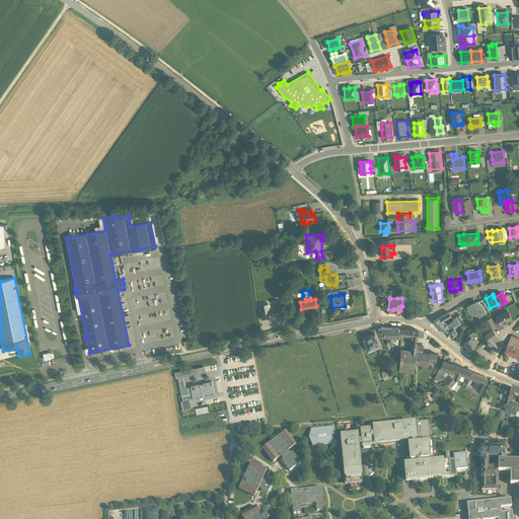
[(478,301),(472,304),(471,304),(466,306),(468,311),(469,311),(471,312),(474,311),(476,312),(478,314),(480,314),(482,315),(486,312),(483,307),(482,307),(478,301)]
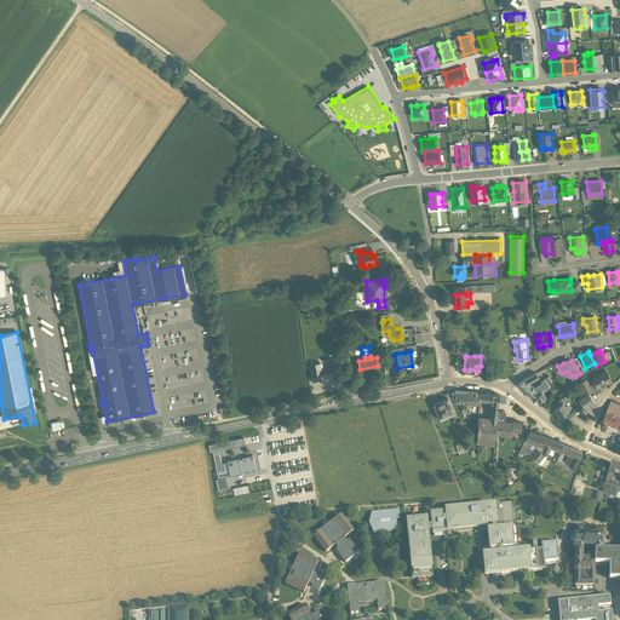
[(313,382),(333,378),(333,377),(331,366),(322,367),(321,363),(310,366),(313,382)]
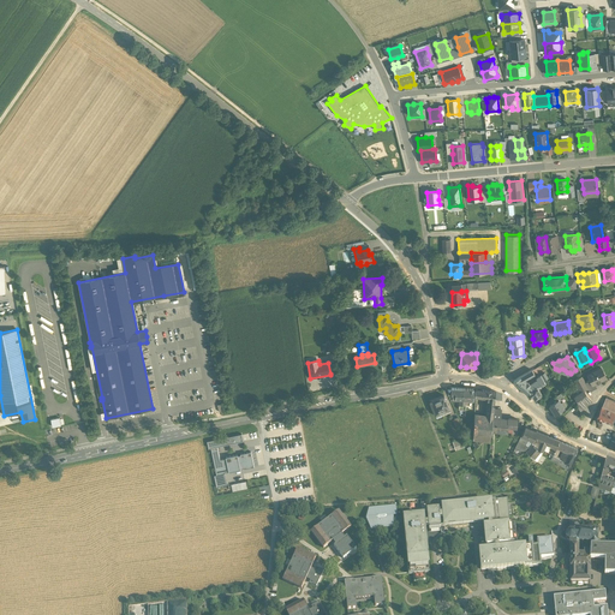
[(601,368),(589,374),(592,378),(595,383),(605,377),(601,368)]
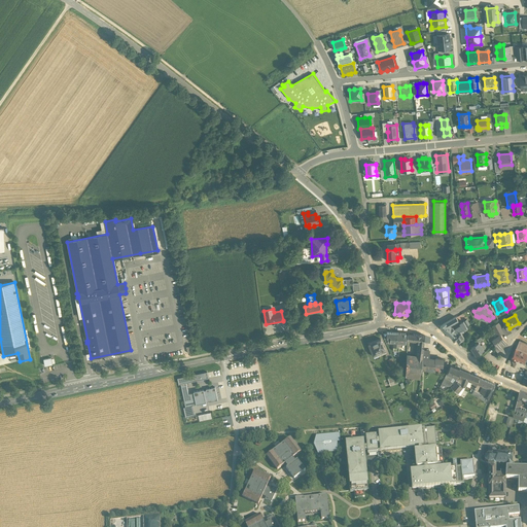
[(456,317),(446,323),(449,326),(458,320),(456,317)]
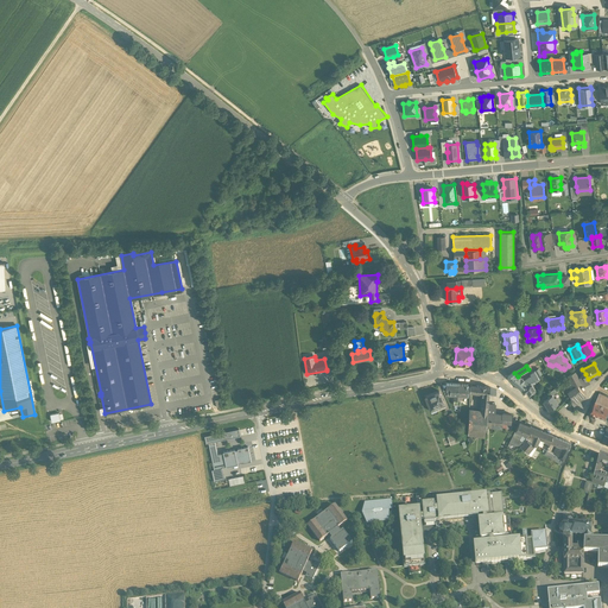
[(575,372),(568,375),(574,387),(581,384),(578,378),(575,372)]
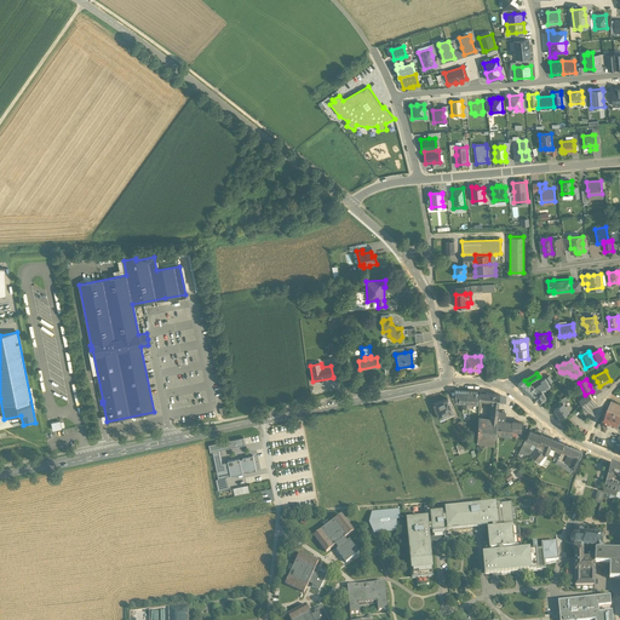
[(528,384),(524,380),(517,384),(530,396),(532,395),(541,390),(545,386),(541,382),(541,383),(534,388),(532,385),(530,386),(528,384)]
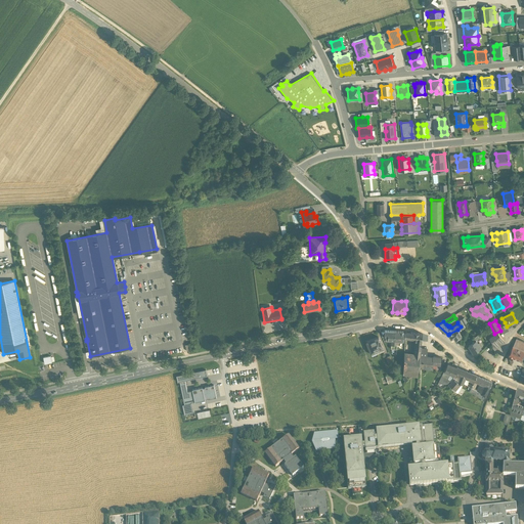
[(505,322),(498,325),(500,331),(503,334),(509,331),(507,326),(505,322)]
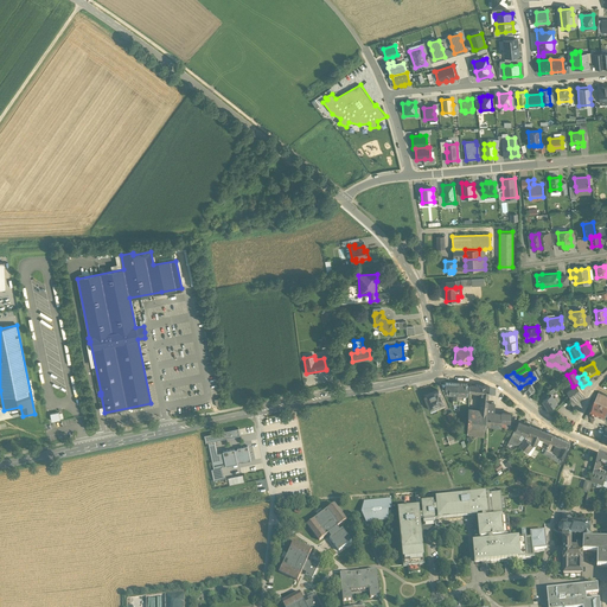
[(530,382),(521,387),(524,391),(525,390),(528,394),(535,389),(531,384),(530,382)]
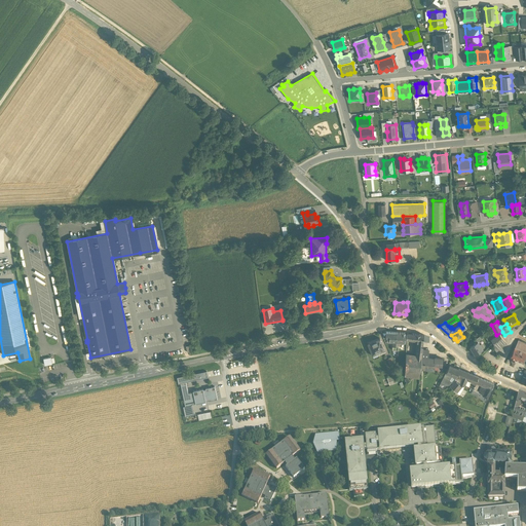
[(397,332),(386,332),(386,338),(389,338),(389,343),(392,343),(392,346),(396,346),(396,341),(397,332)]
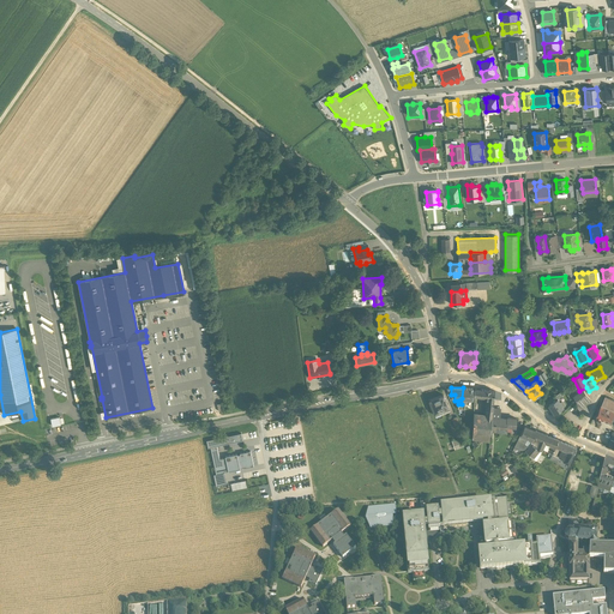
[(473,389),(463,387),(462,398),(465,398),(473,399),(473,389)]
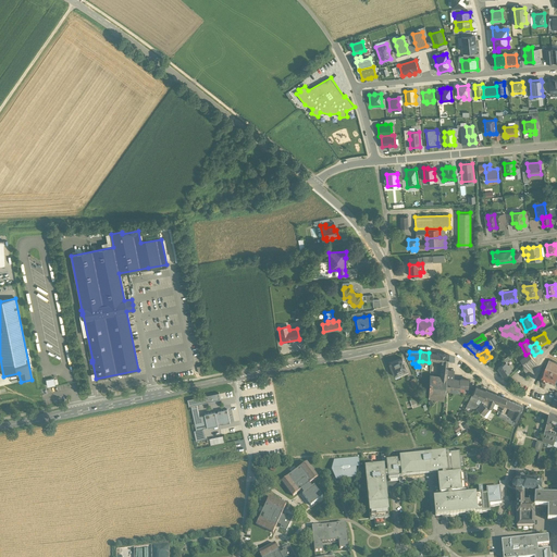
[(449,355),(431,353),(431,359),(437,359),(436,361),(437,361),(441,361),(443,361),(442,371),(447,371),(449,355)]
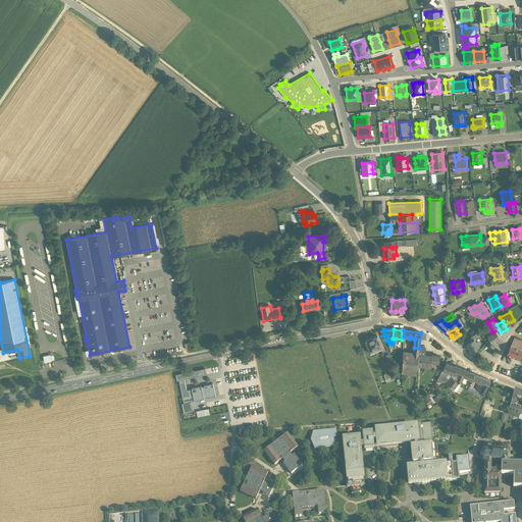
[(496,331),(492,334),(491,333),(487,336),(491,343),(494,347),(494,346),(499,344),(498,342),(502,340),(496,331)]
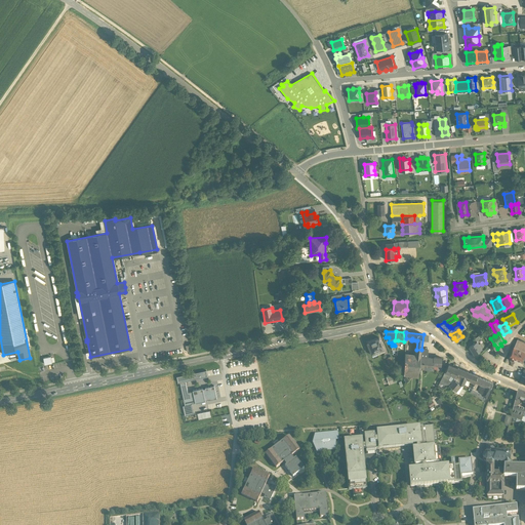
[(379,337),(367,342),(372,356),(377,354),(376,352),(384,349),(379,337)]
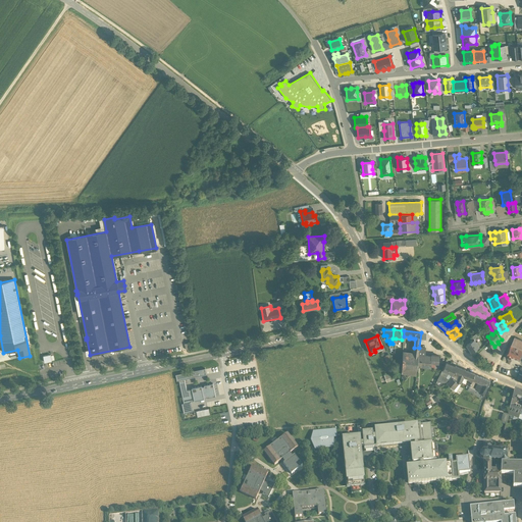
[(521,341),(514,337),(511,345),(521,350),(521,341)]
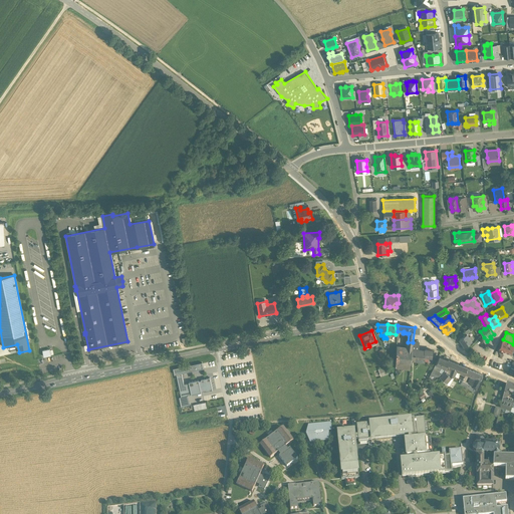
[(461,338),(459,339),(462,343),(463,342),(465,345),(469,343),(469,342),(472,341),(467,334),(466,334),(461,338)]
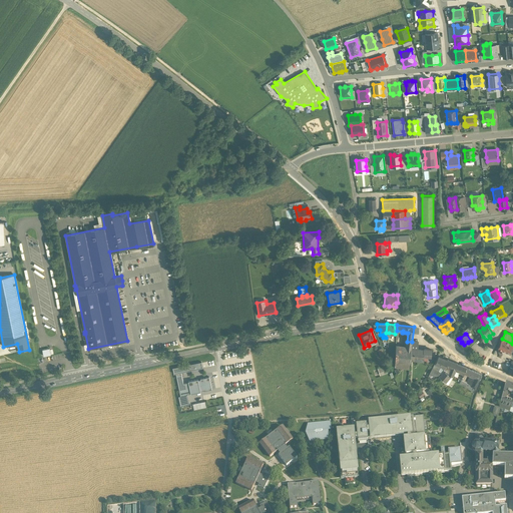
[(512,344),(502,339),(497,349),(498,349),(501,351),(510,354),(512,347),(512,344)]
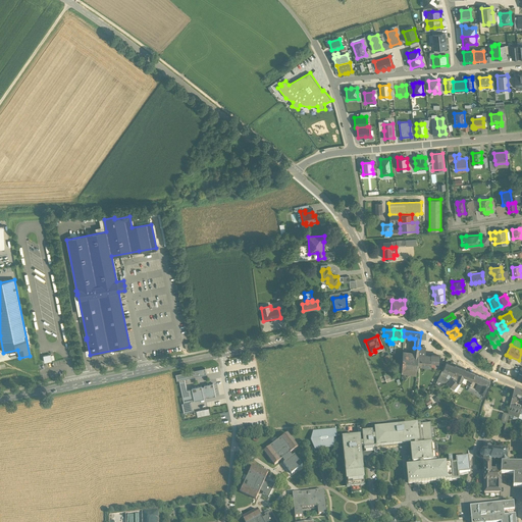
[(419,348),(414,348),(413,354),(403,352),(402,373),(416,375),(417,365),(418,355),(419,348)]
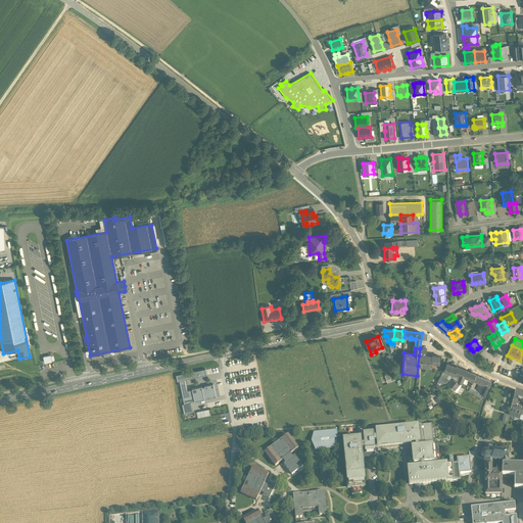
[(425,355),(419,355),(418,364),(426,365),(426,367),(431,368),(432,363),(439,364),(439,357),(432,355),(432,357),(425,355)]
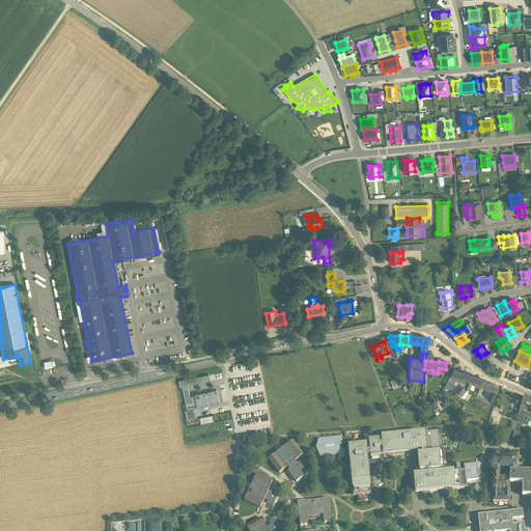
[(463,372),(453,368),(447,382),(453,385),(456,379),(457,380),(459,381),(463,372)]
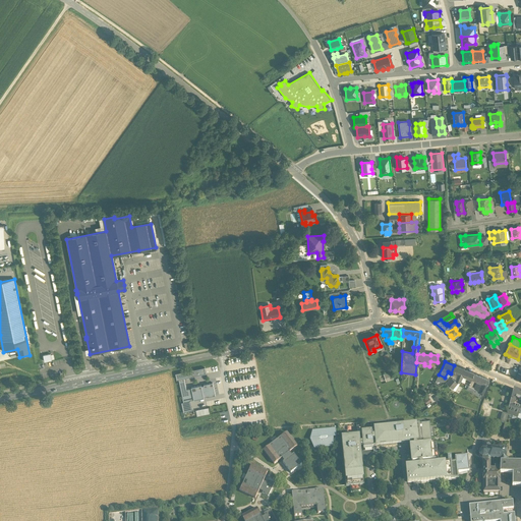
[(473,373),(454,365),(451,373),(450,374),(453,377),(451,378),(457,382),(457,381),(461,379),(462,375),(467,378),(471,380),(471,379),(473,373)]
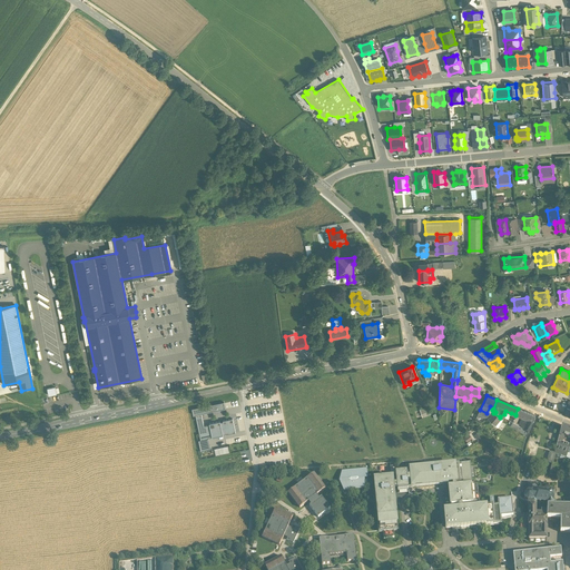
[(194,415),(196,415),(202,414),(225,409),(224,402),(192,409),(194,415)]
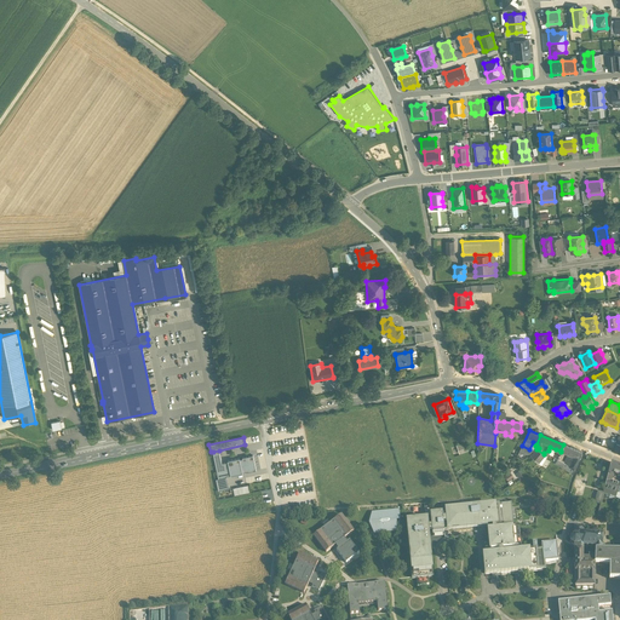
[(465,443),(455,446),(458,454),(469,452),(465,443)]
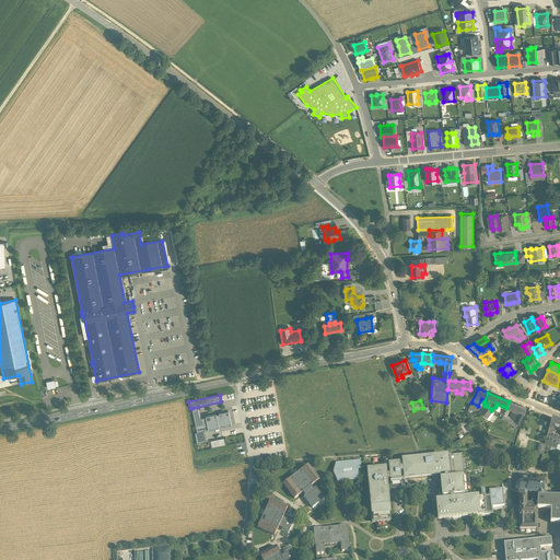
[(491,410),(486,418),(489,420),(496,410),(500,412),(502,406),(497,404),(496,407),(491,409),(491,410)]
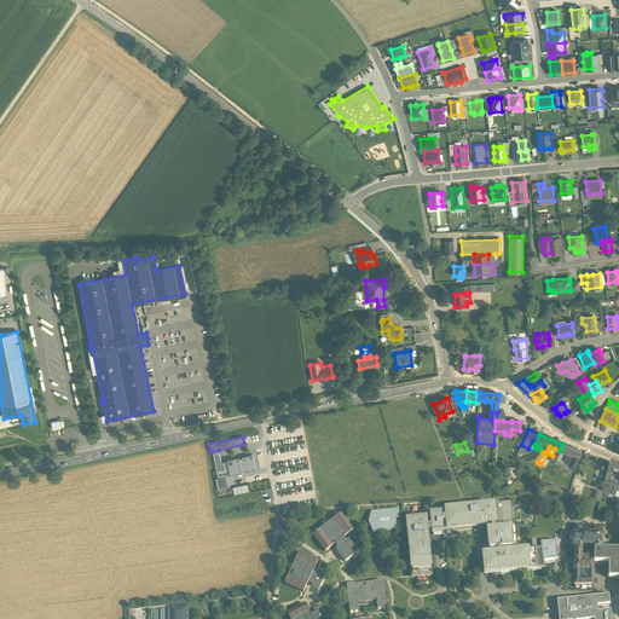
[(582,452),(566,446),(565,451),(567,452),(563,462),(573,468),(582,452)]
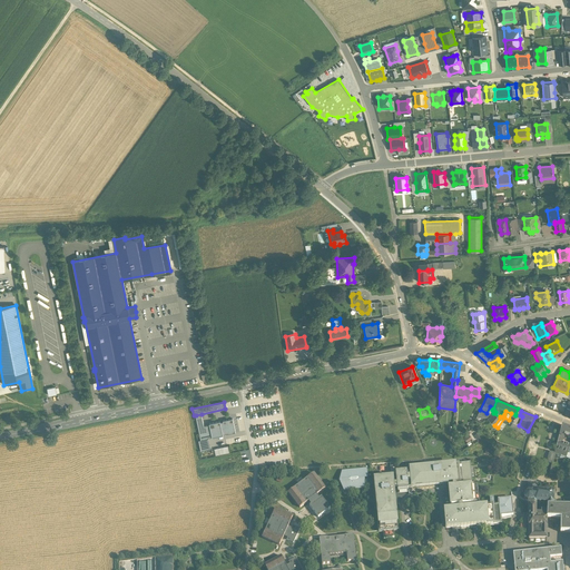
[(493,413),(488,419),(494,425),(500,418),(493,413)]
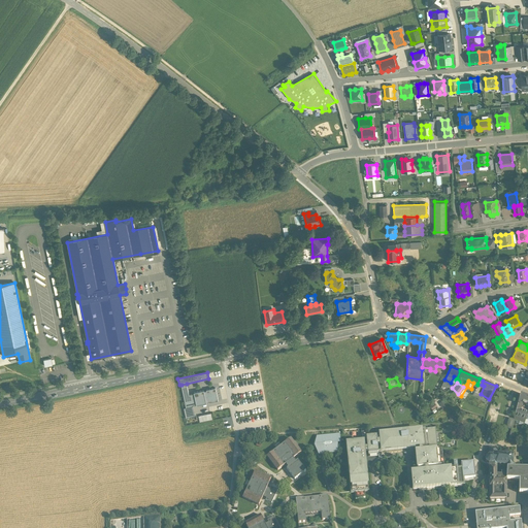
[(189,395),(187,384),(182,385),(186,407),(184,408),(186,418),(195,416),(193,407),(193,406),(206,403),(206,402),(209,402),(209,403),(219,401),(216,388),(206,390),(206,391),(204,391),(203,390),(194,392),(194,394),(189,395)]
